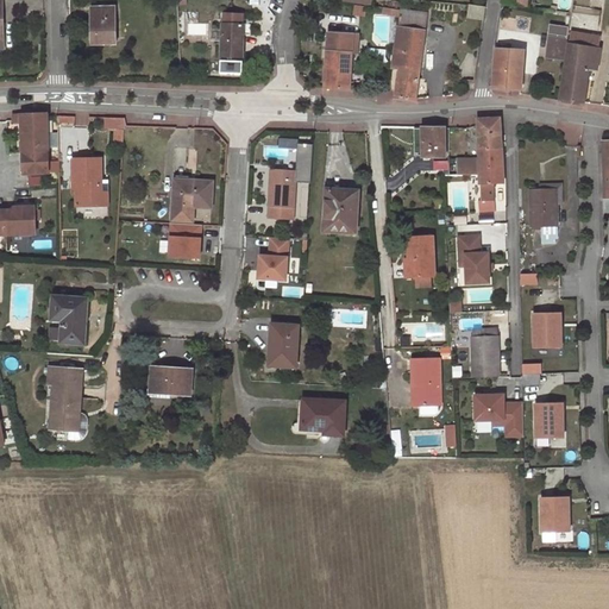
[(470,18),(484,19),(487,7),(472,6),(470,18)]
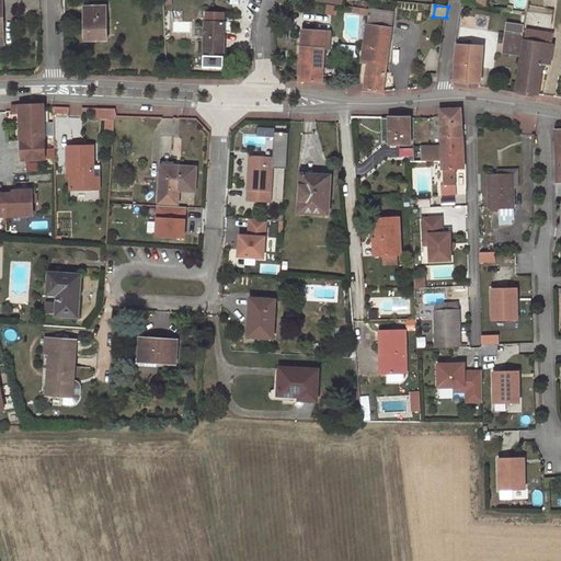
[(106,7),(84,7),(86,39),(106,39),(106,7)]
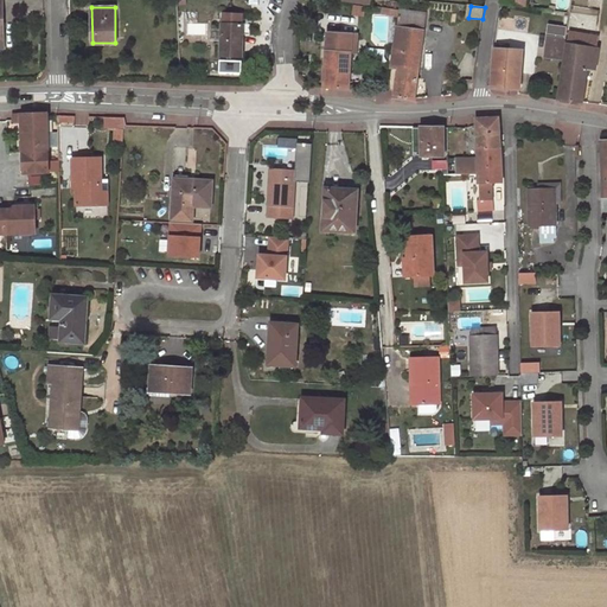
[(398,69),(395,91),(394,96),(414,100),(414,97),(426,13),(401,10),(397,26),(395,36),(396,36),(394,52),(391,68),(398,69)]
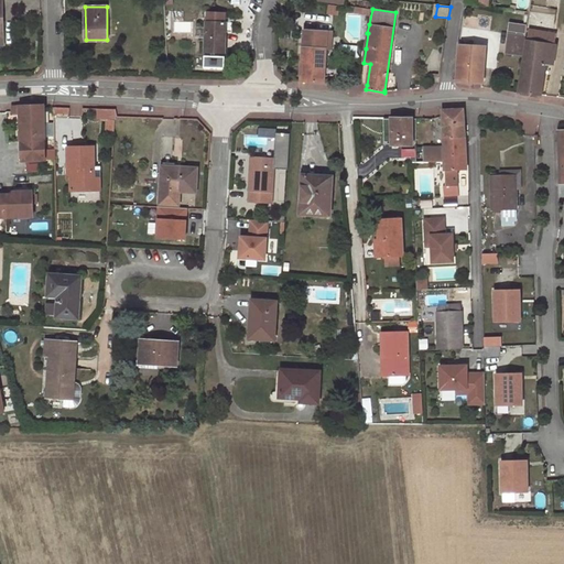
[(226,52),(226,22),(225,22),(225,13),(208,12),(208,22),(206,22),(205,52),(226,52)]
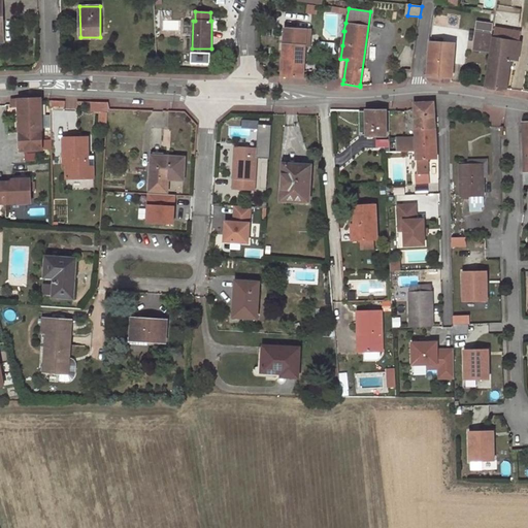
[(285,28),(283,75),(303,77),(305,45),(309,45),(310,30),(285,28)]
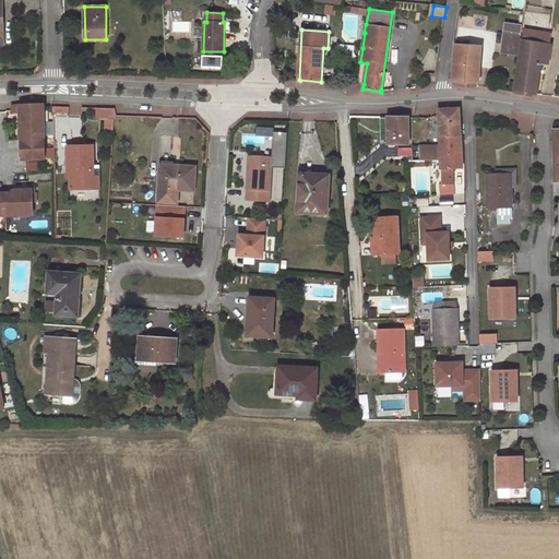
[(524,30),(514,91),(537,94),(542,62),(548,63),(551,45),(549,44),(551,34),(543,33),(524,30)]
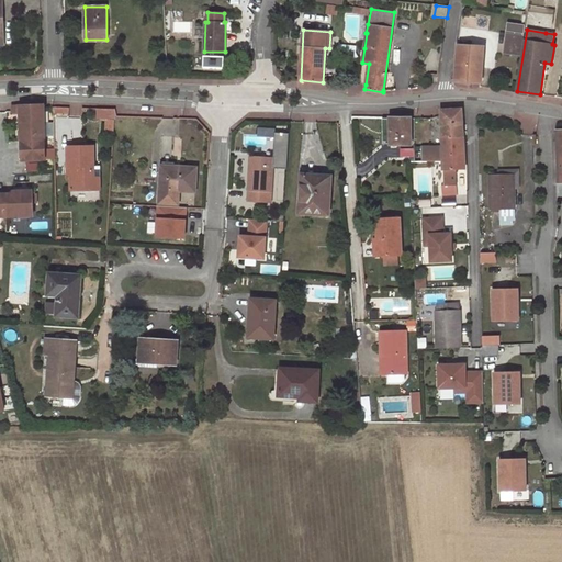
[(521,54),(525,35),(508,32),(505,51),(521,54)]
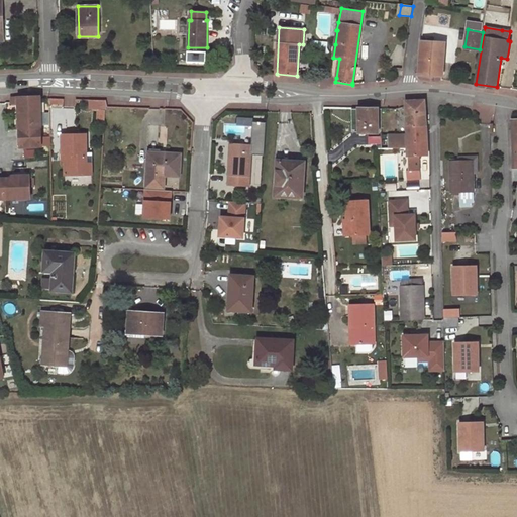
[(445,42),(421,41),(419,75),(443,76),(445,42)]
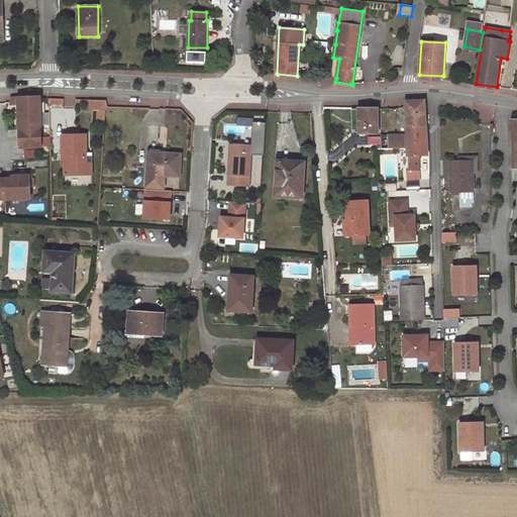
[(206,50),(188,50),(188,62),(206,62),(206,50)]
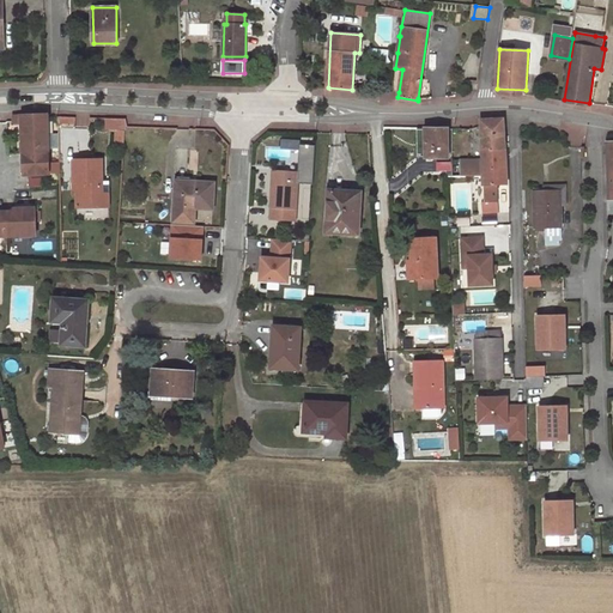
[(48,114),(13,115),(13,122),(20,122),(24,176),(50,176),(49,151),(49,137),(48,117),(48,114)]
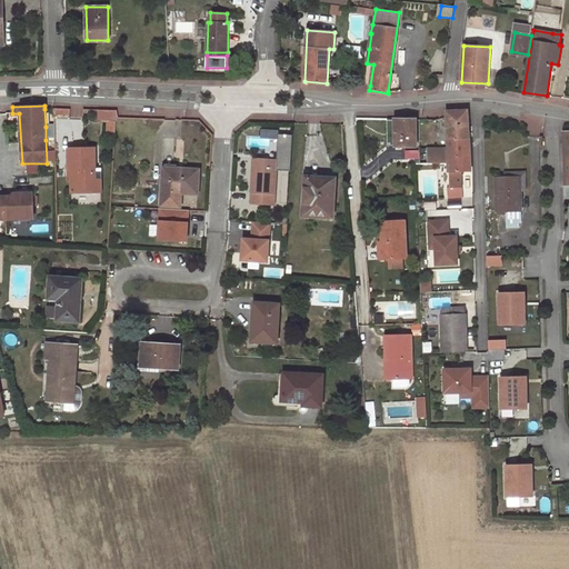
[(447,112),(447,120),(448,138),(468,137),(468,126),(467,111),(447,112)]
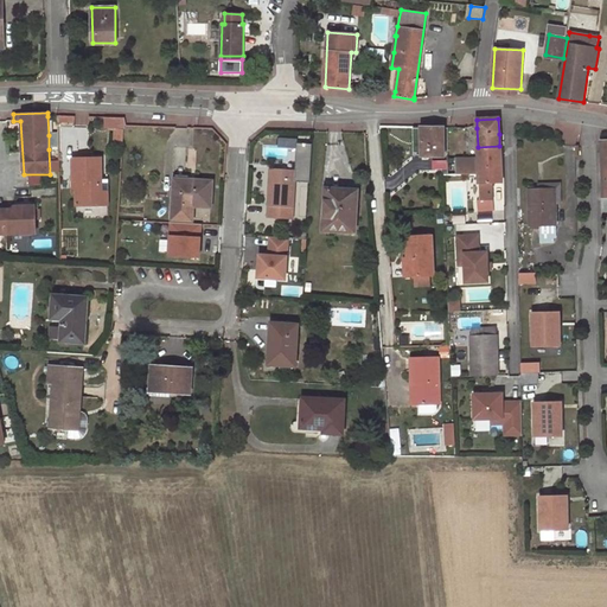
[(443,127),(421,127),(421,128),(421,155),(421,157),(439,157),(439,142),(443,142),(443,127)]
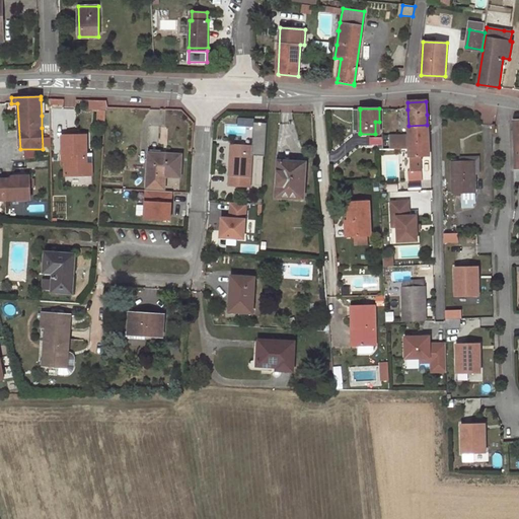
[(250,127),(251,119),(238,118),(237,126),(250,127)]
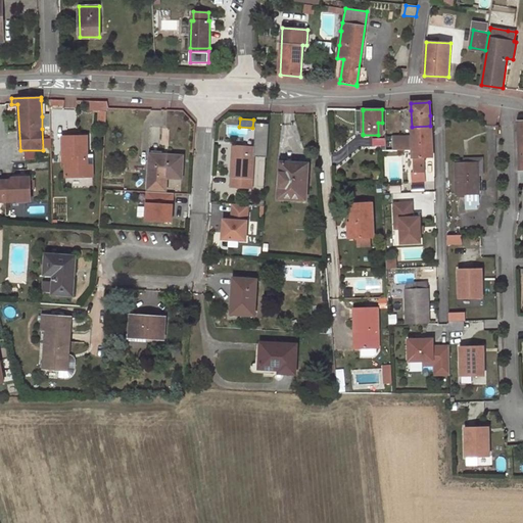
[(248,146),(242,146),(232,145),(230,187),(252,189),(254,156),(268,157),(270,125),(256,124),(256,120),(253,120),(252,128),(255,128),(254,146),(248,146)]
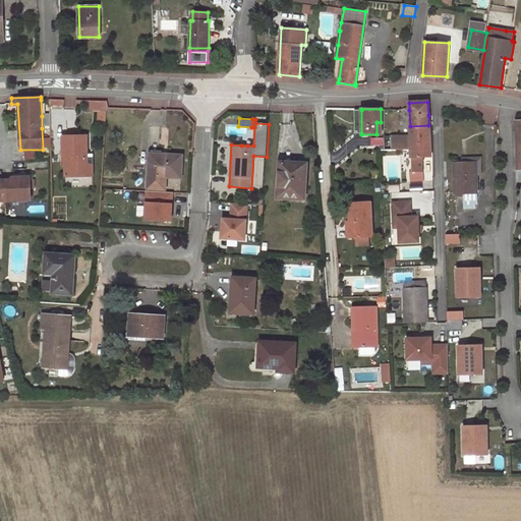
[(428,125),(410,126),(410,135),(410,150),(411,158),(423,157),(430,156),(428,125)]
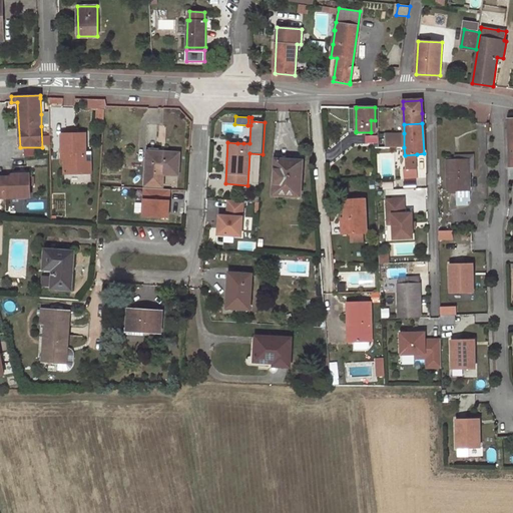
[(60,153),(64,153),(63,174),(81,174),(82,153),(85,153),(85,152),(85,134),(61,133),(60,153)]
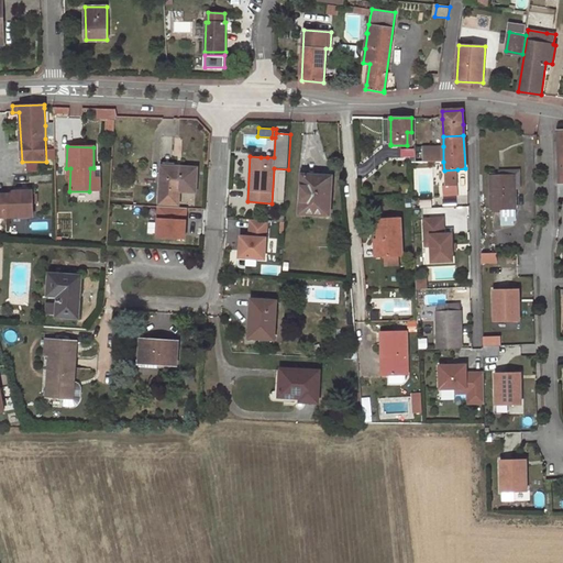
[(443,162),(443,146),(422,146),(423,162),(443,162)]
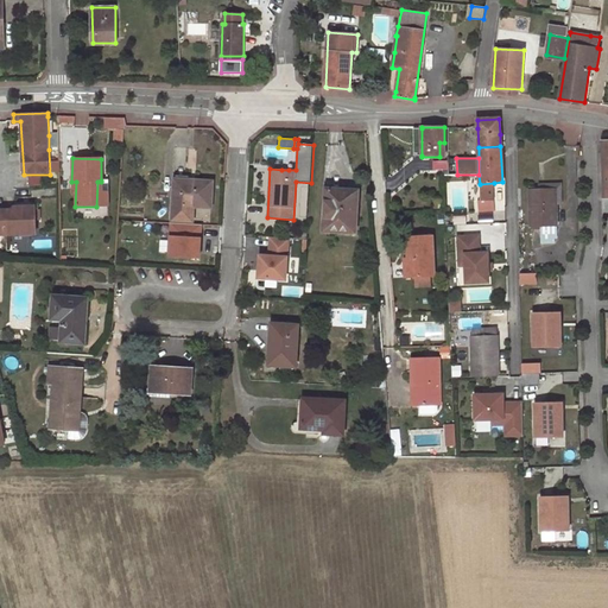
[(173,182),(171,220),(194,221),(194,206),(210,207),(213,183),(213,181),(189,179),(189,183),(173,182)]
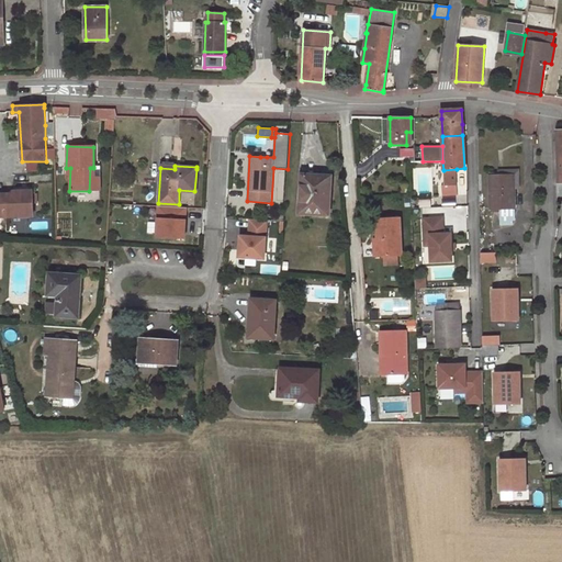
[(100,167),(93,167),(93,168),(90,168),(89,191),(99,191),(100,167)]
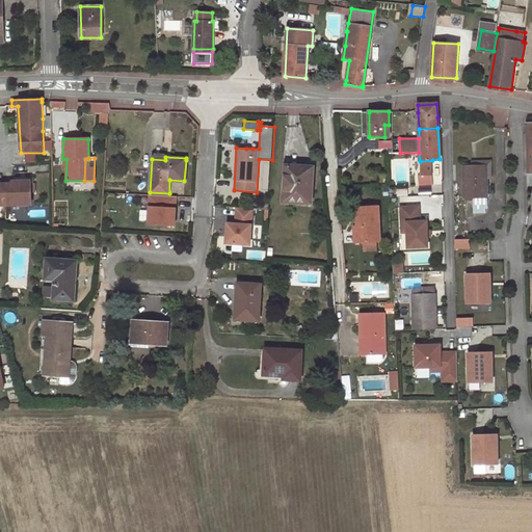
[(186,160),(184,181),(192,181),(193,160),(186,160)]
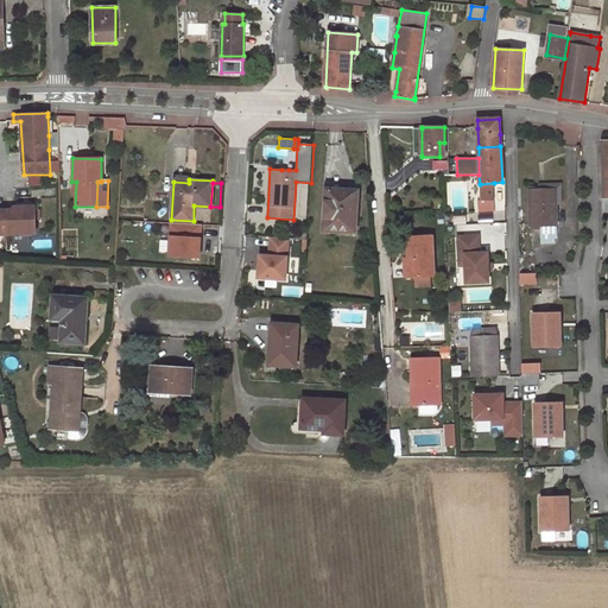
[(494,183),(480,184),(481,200),(495,198),(494,183)]
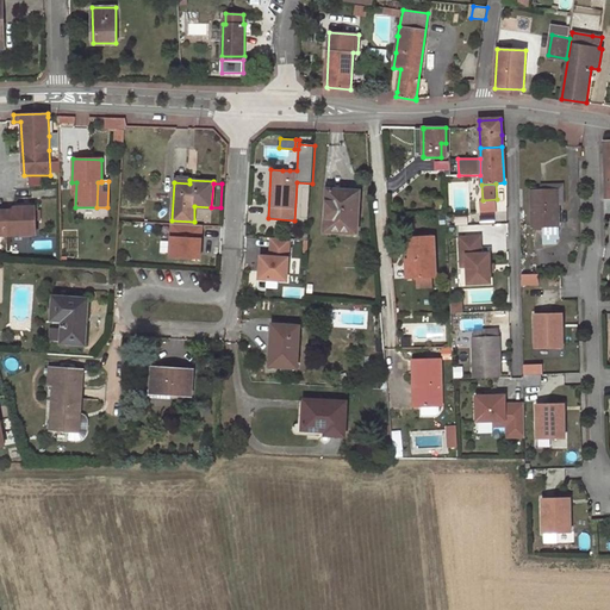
[(556,238),(559,238),(558,204),(564,204),(564,184),(541,185),(541,191),(531,191),(533,226),(542,226),(543,244),(556,244),(556,238)]
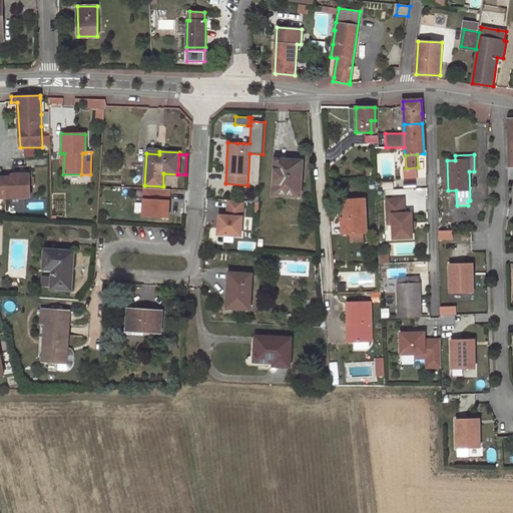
[(273,194),(300,195),(303,161),(275,159),(273,194)]
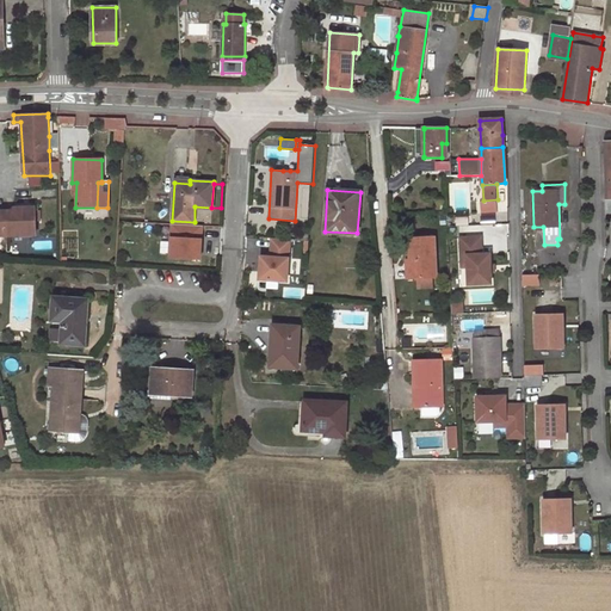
[(483,201),(481,201),(481,213),(498,211),(498,199),(483,201)]
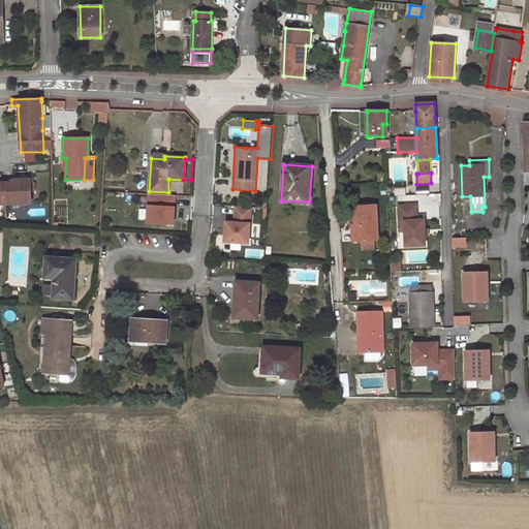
[(0,203),(28,203),(28,180),(10,180),(10,182),(0,182),(0,203)]
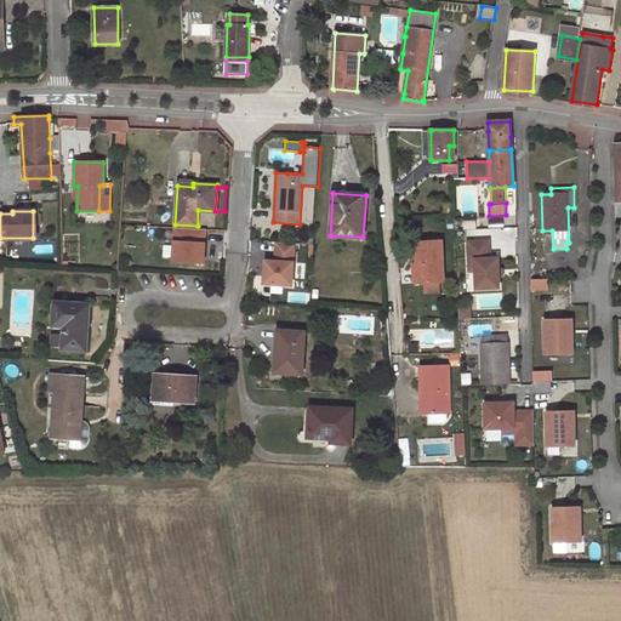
[(205,229),(175,227),(172,261),(201,263),(203,248),(200,248),(200,243),(204,243),(205,229)]
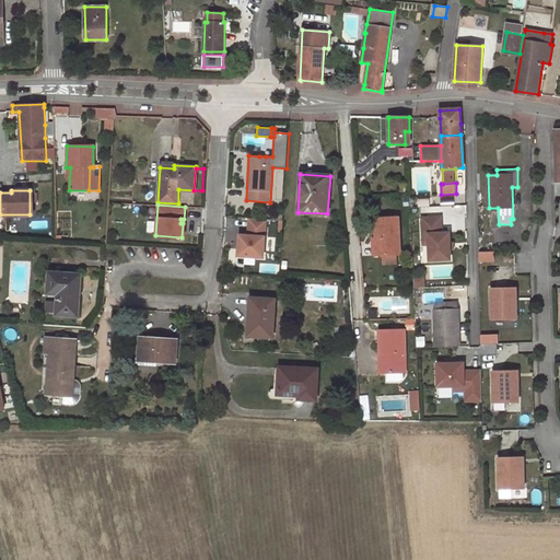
[(266,219),(249,218),(248,235),(240,235),(238,256),(264,257),(266,219)]
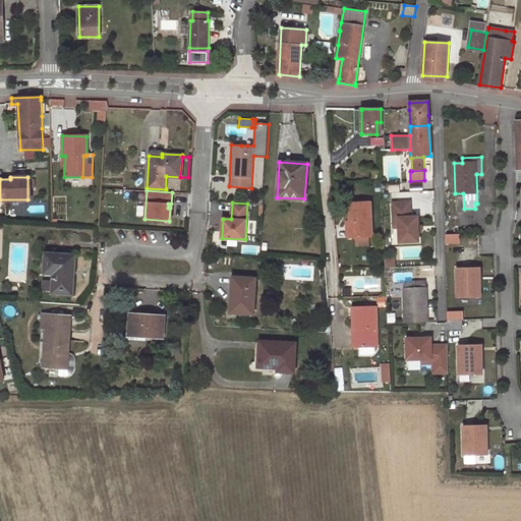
[(352,221),(353,237),(372,236),(370,203),(349,203),(350,221),(352,221)]
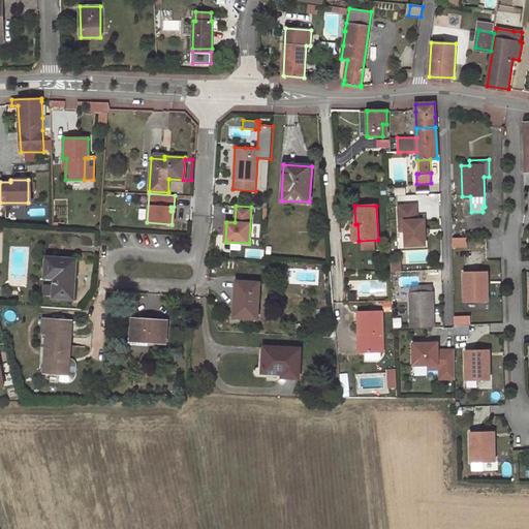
[(416,206),(398,207),(399,222),(404,222),(405,231),(406,247),(426,246),(425,236),(425,230),(424,220),(417,220),(416,206)]
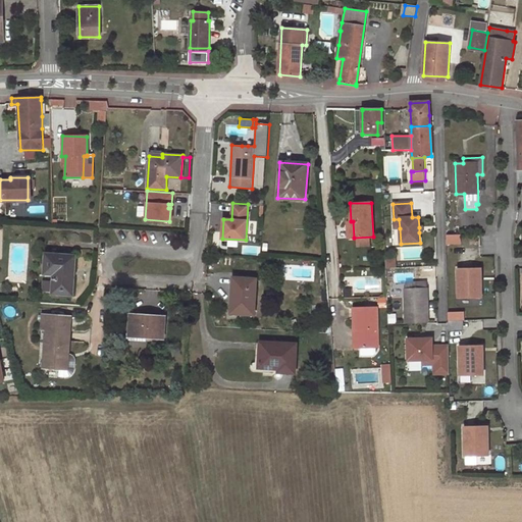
[(461,233),(447,233),(447,243),(461,243),(461,233)]
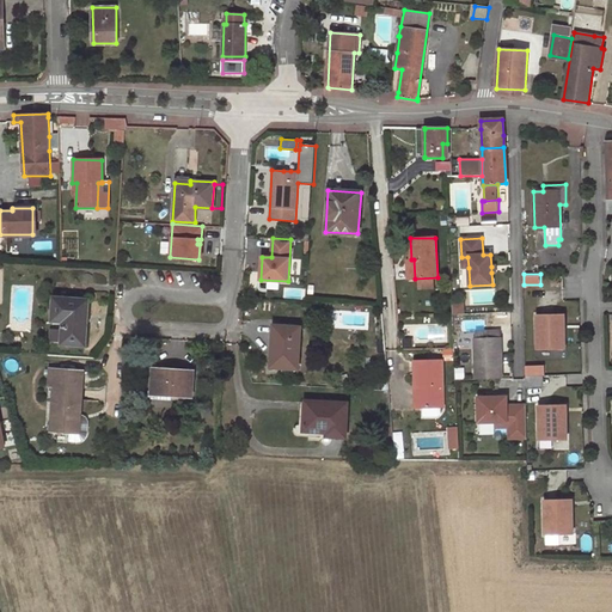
[(85,346),(85,343),(87,300),(53,298),(51,320),(62,322),(62,344),(85,346)]
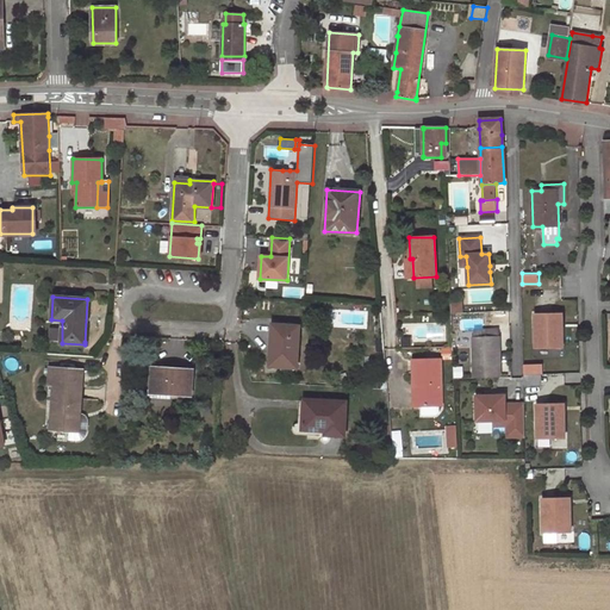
[(562,315),(535,315),(536,348),(564,348),(562,315)]
